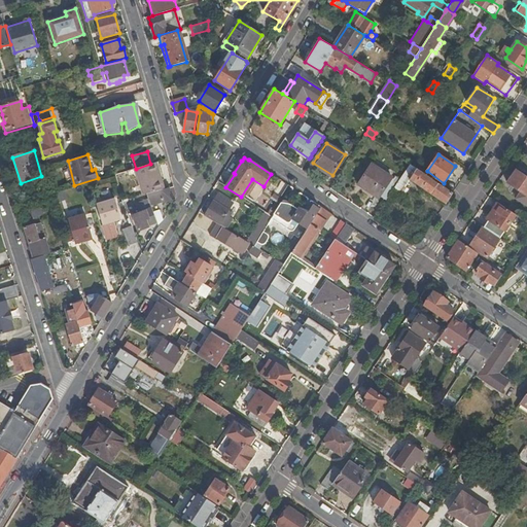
[(150,164),(136,169),(144,196),(147,195),(165,189),(156,163),(150,164)]
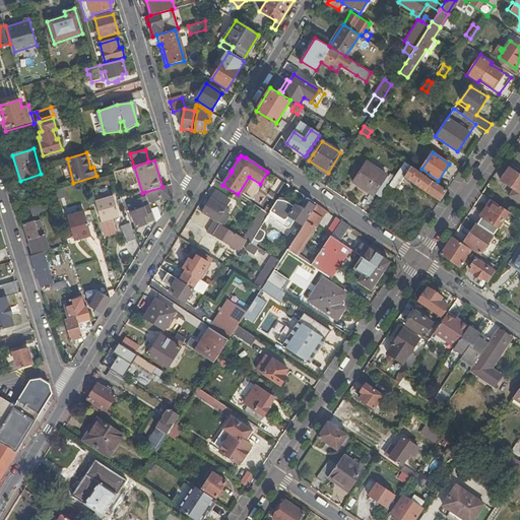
[(405,177),(440,200),(447,190),(404,161),(389,186),(384,193),(390,198),(395,190),(396,191),(405,177)]
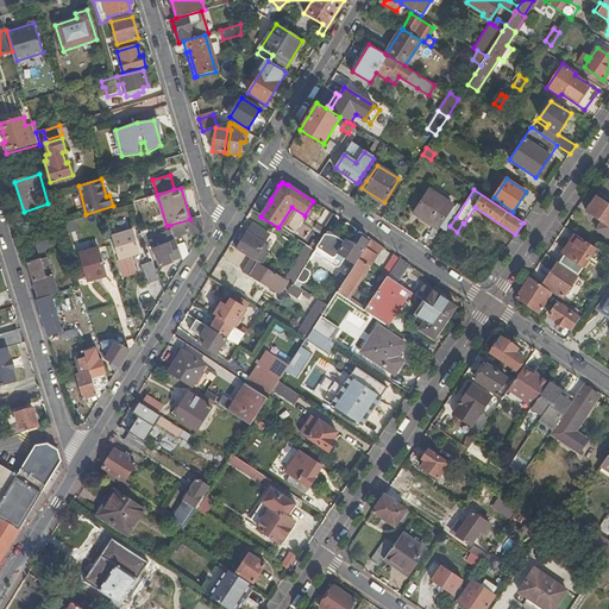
[(438,227),(439,226),(447,213),(452,206),(429,190),(415,212),(438,227)]
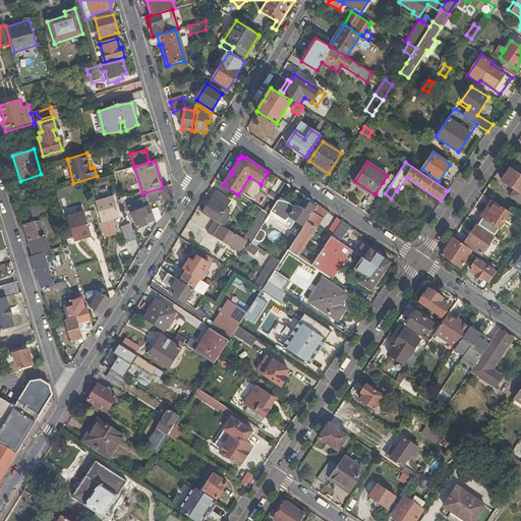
[(520,175),(510,168),(501,181),(515,190),(511,195),(520,201),(520,175)]
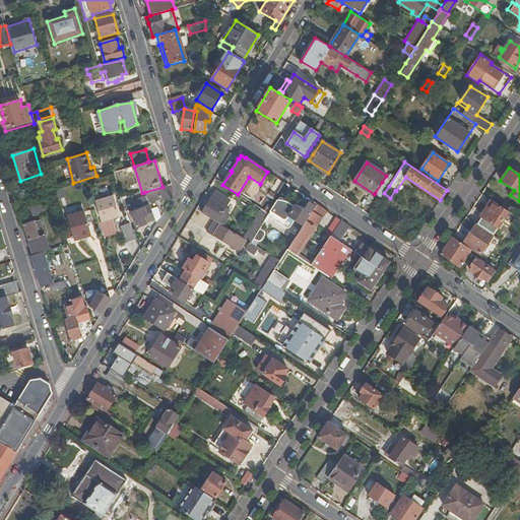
[(375,193),(381,197),(384,193),(389,186),(382,182),(375,193)]
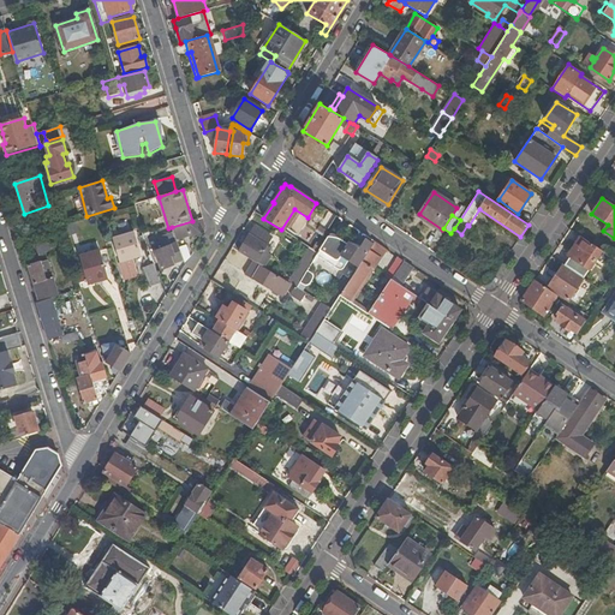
[(175,239),(199,232),(196,220),(192,221),(172,227),(175,239)]
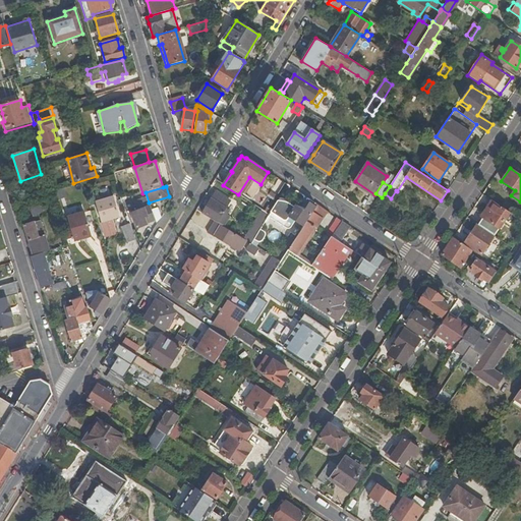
[(211,198),(203,214),(215,221),(224,227),(230,217),(223,213),(230,201),(216,192),(212,199),(211,198)]
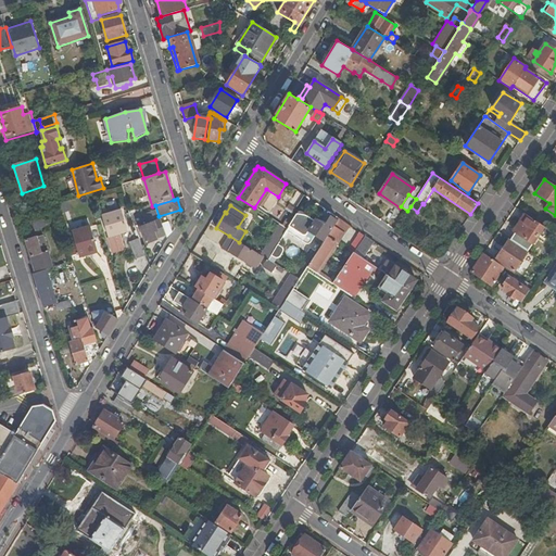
[(121,209),(102,214),(109,237),(108,237),(113,254),(126,251),(121,234),(128,231),(121,209)]
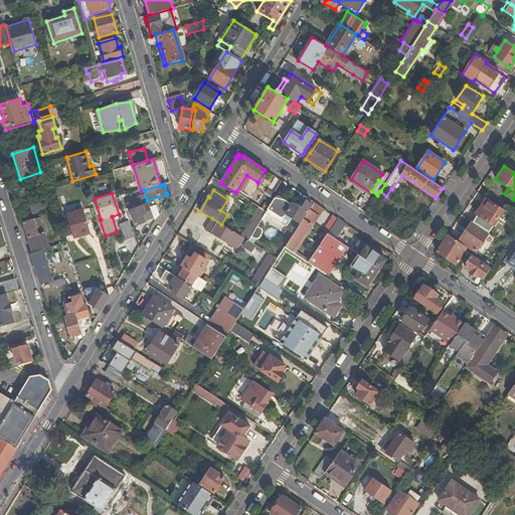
[(504,209),(486,197),(476,214),(477,215),(473,221),(489,232),(504,209)]
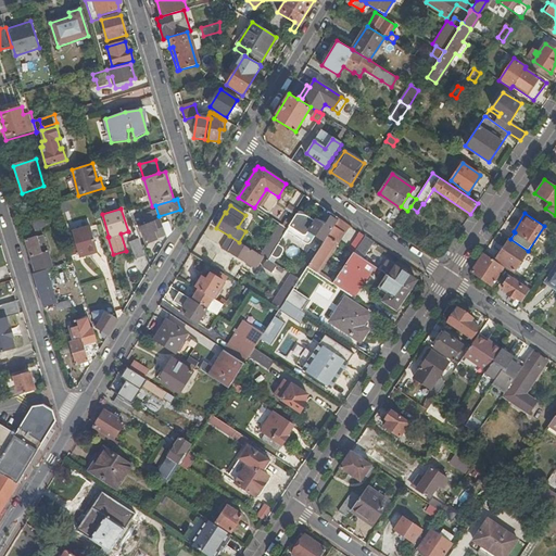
[(323,243),(337,222),(330,217),(324,227),(316,222),(314,224),(306,219),(304,224),(294,217),(288,228),(285,232),(300,241),(303,243),(305,244),(310,244),(312,242),(315,238),(323,243)]
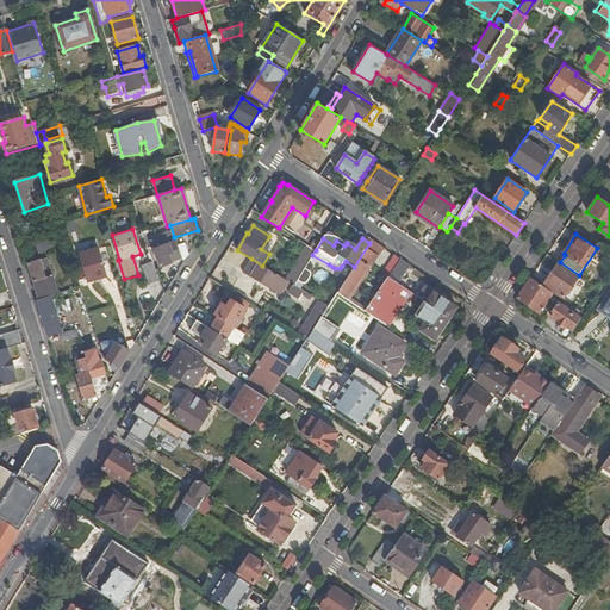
[(373,257),(380,246),(372,240),(369,243),(354,267),(340,290),(350,297),(365,277),(361,275),(373,257)]
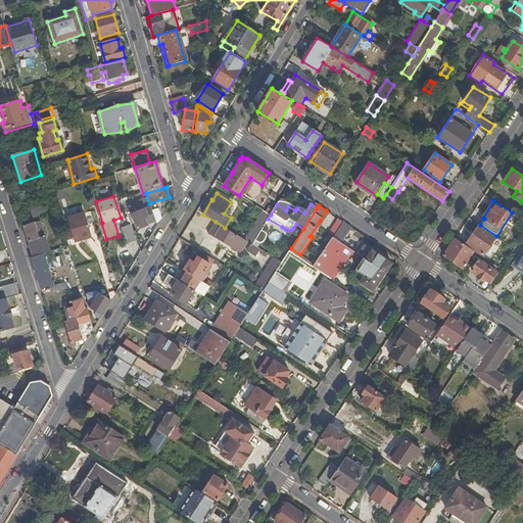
[(151,223),(155,221),(152,211),(150,206),(132,214),(138,229),(148,225),(145,218),(148,217),(151,223)]
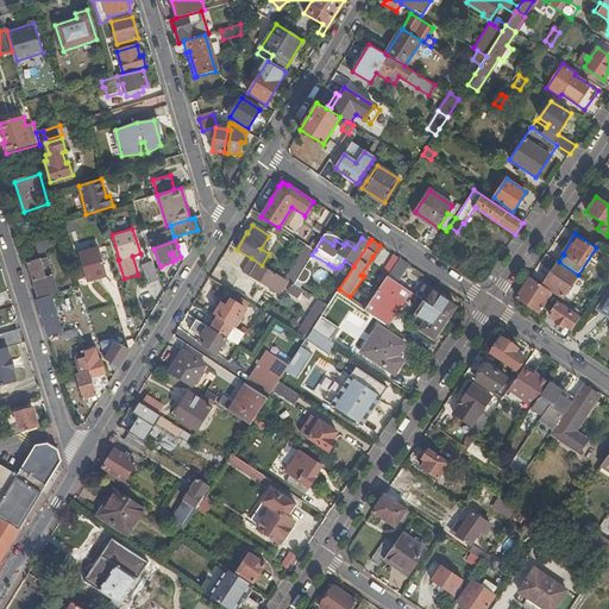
[(311,257),(312,255),(315,250),(299,240),(294,248),(306,255),(311,257)]
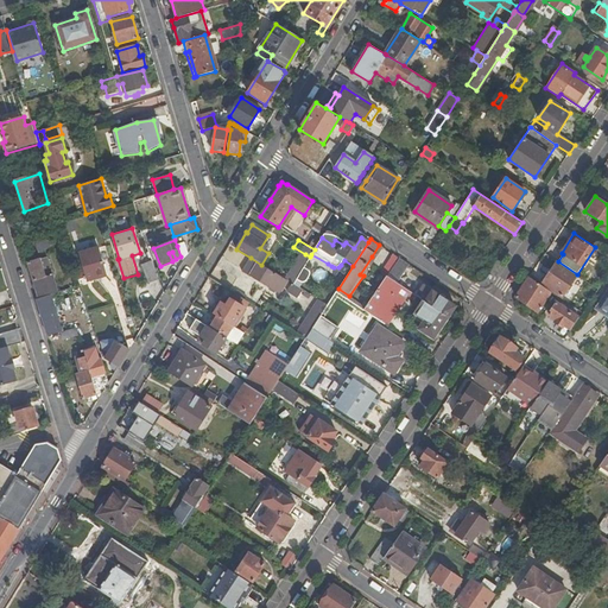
[(181,257),(183,263),(189,254),(184,242),(177,246),(181,257)]
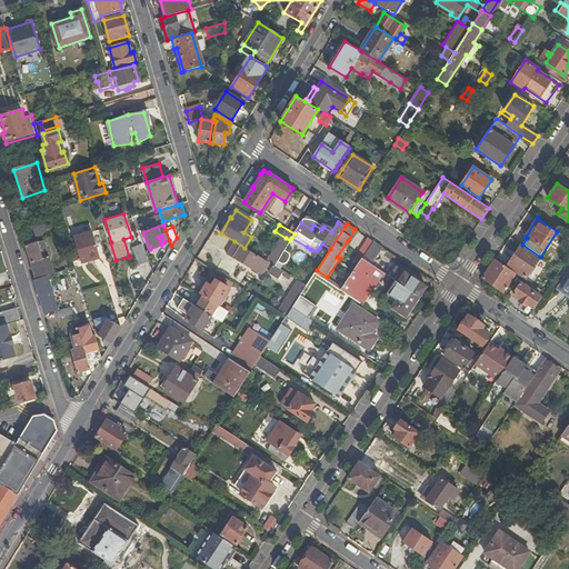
[(90,233),(68,240),(73,262),(81,260),(83,260),(83,263),(98,259),(90,233)]
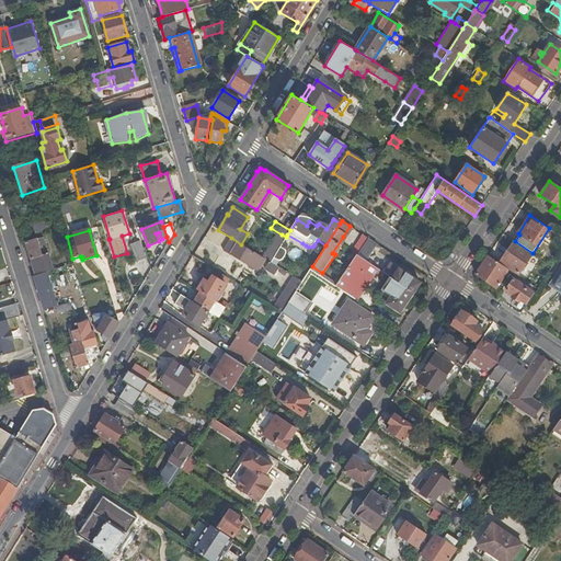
[(345,239),(343,237),(332,253),(335,254),(345,239)]
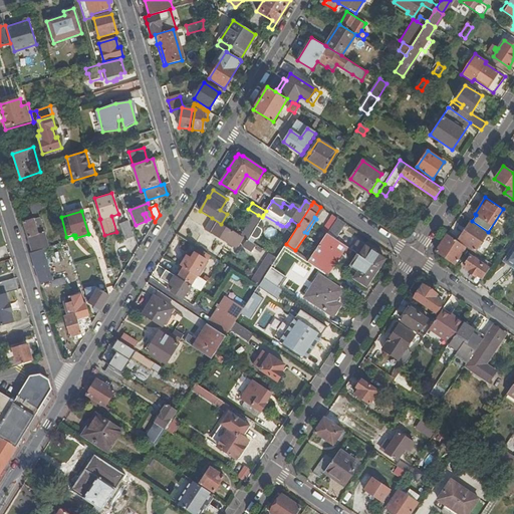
[(221,224),(212,218),(205,229),(212,234),(212,233),(233,246),(238,239),(240,240),(242,236),(221,224)]
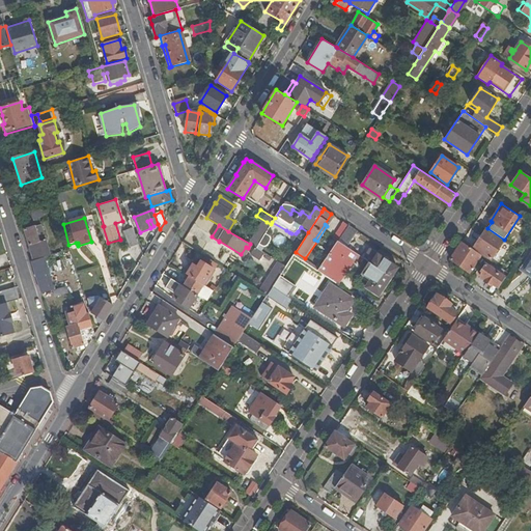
[(347,225),(338,241),(346,246),(356,230),(347,225)]
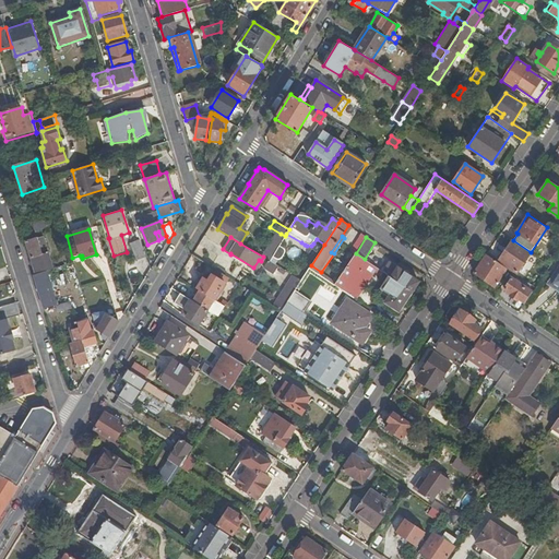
[(26,242),(36,275),(48,271),(43,256),(38,240),(38,238),(26,242)]
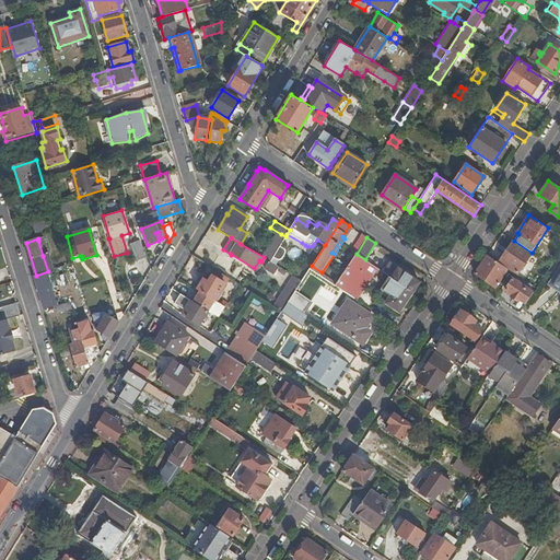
[(44,238),(38,241),(43,256),(49,254),(44,238)]
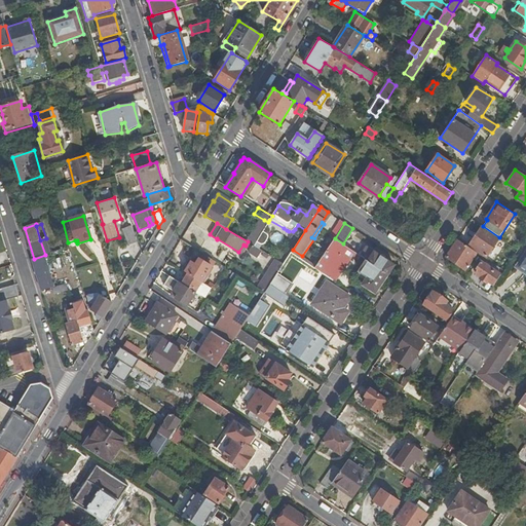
[(129,243),(138,240),(132,225),(123,228),(129,243)]
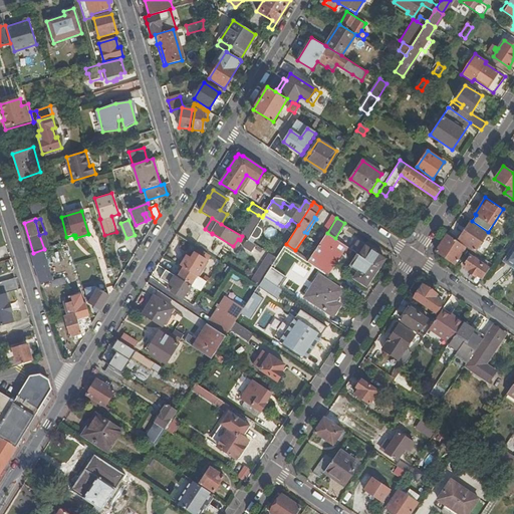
[(259,222),(255,220),(244,237),(248,240),(250,237),(256,227),(259,222)]
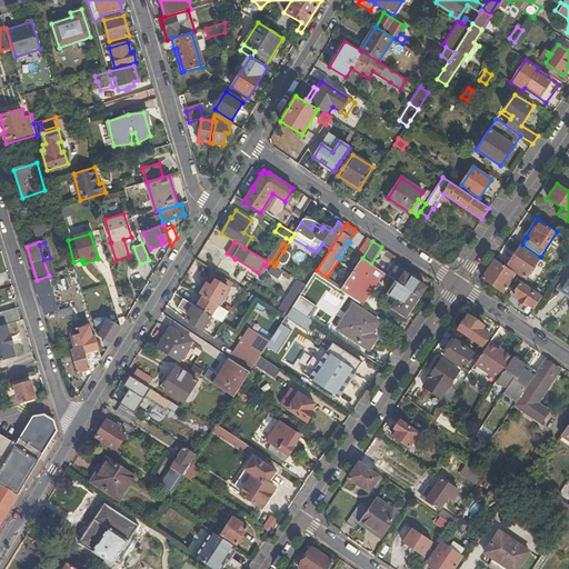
[(522,245),(521,245),(508,266),(526,278),(540,257),(522,245)]
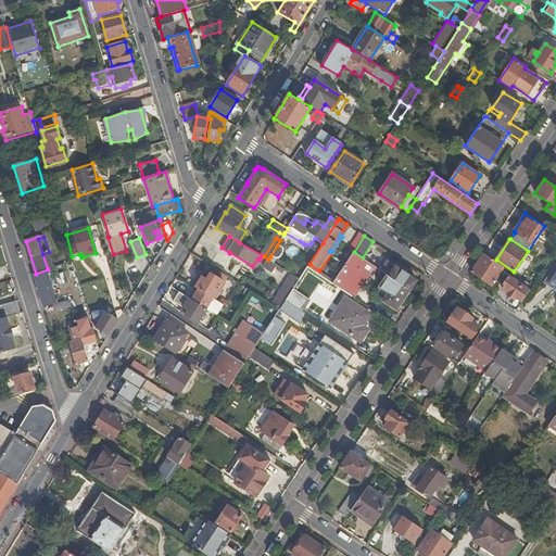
[(277,245),(270,256),(274,258),(276,258),(279,257),(281,254),(282,251),(281,248),(277,245)]
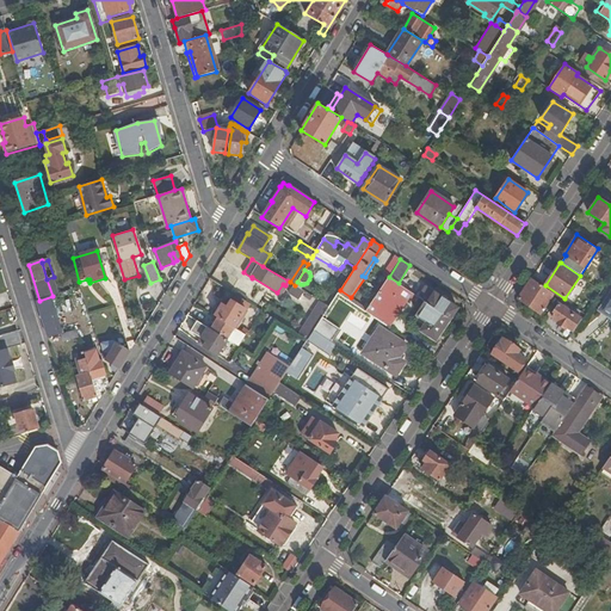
[(413,294),(389,277),(365,312),(389,327),(413,294)]
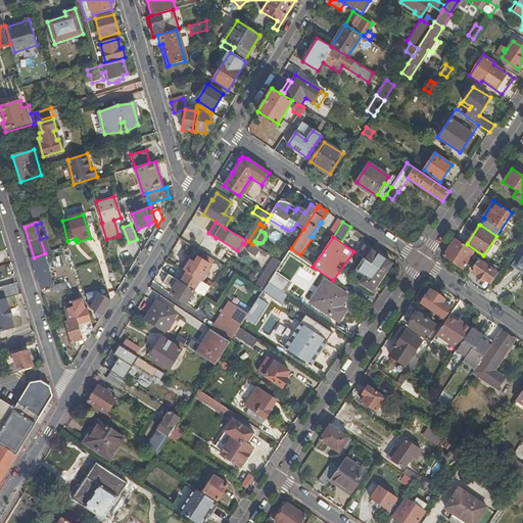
[(474,251),(455,238),(443,255),(463,269),(474,251)]
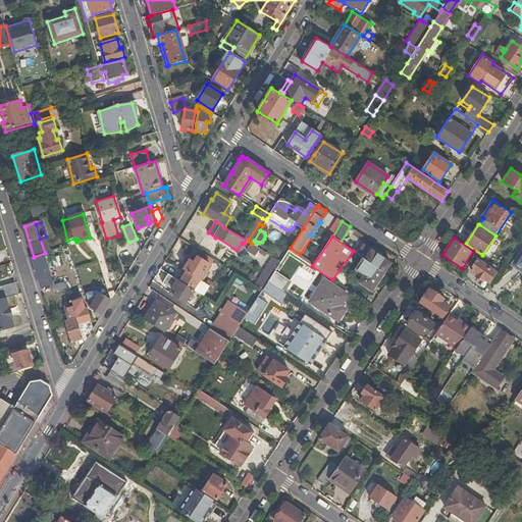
[(384,272),(390,263),(371,250),(363,245),(357,253),(365,259),(384,272)]
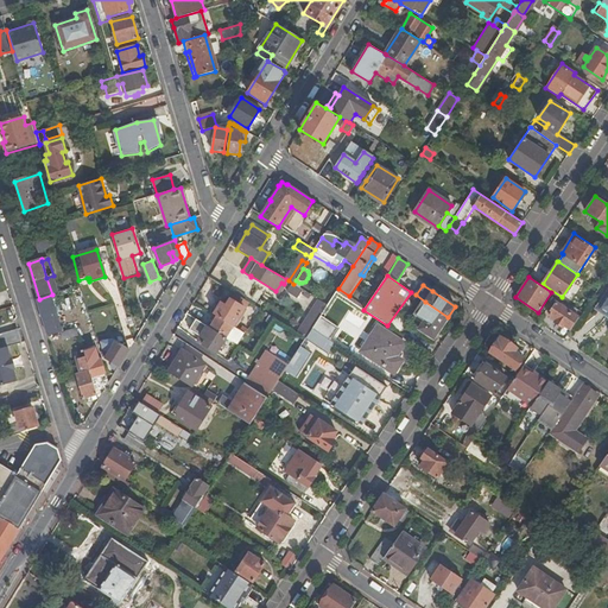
[(607,314),(607,291),(597,308),(607,314)]
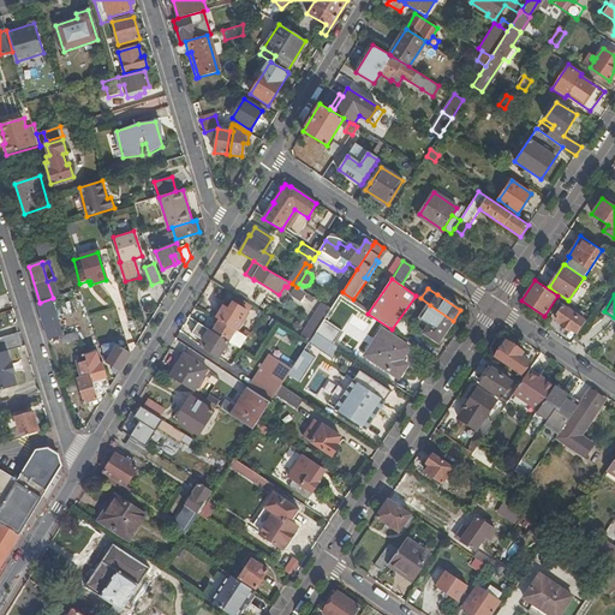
[(254,306),(237,297),(230,310),(224,306),(216,318),(219,321),(212,332),(198,323),(192,333),(202,341),(199,346),(219,358),(228,342),(243,320),(245,321),(254,306)]
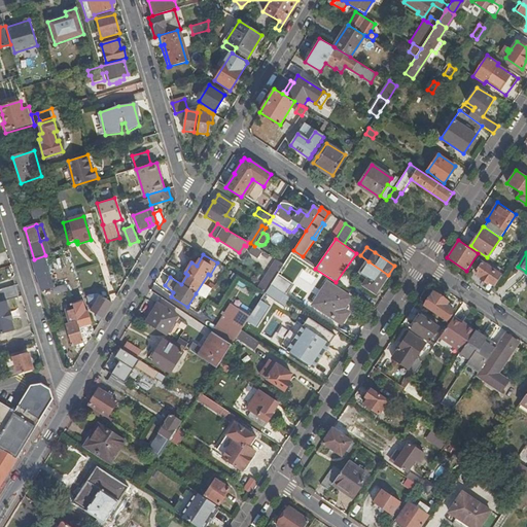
[(34,259),(31,259),(41,292),(55,288),(45,255),(34,259)]
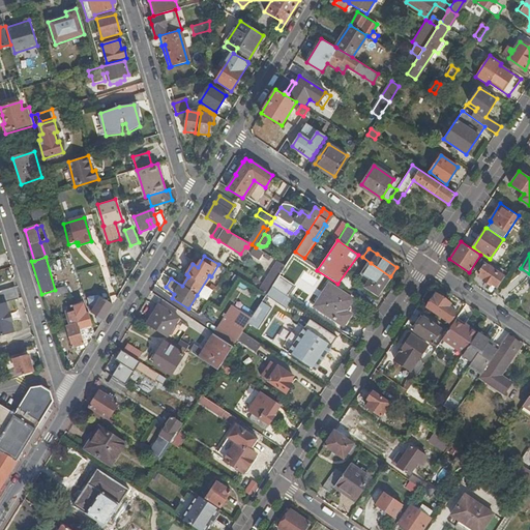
[(276,261),(259,289),(267,294),(272,287),(280,275),(286,266),(276,261)]
